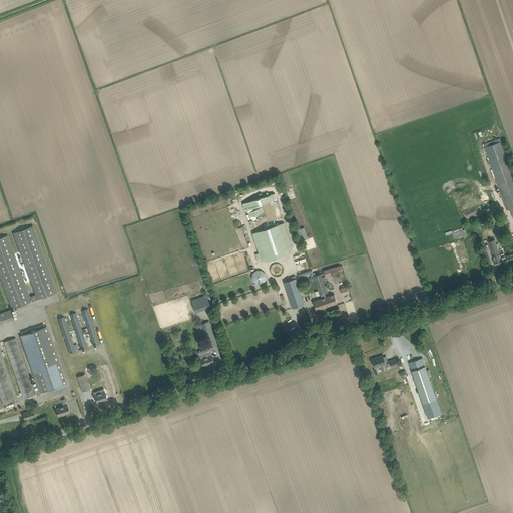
[(500,138),(484,144),(489,160),(487,161),(488,165),(491,164),(492,166),(507,210),(510,209),(512,216),(512,174),(508,160),(500,138)]
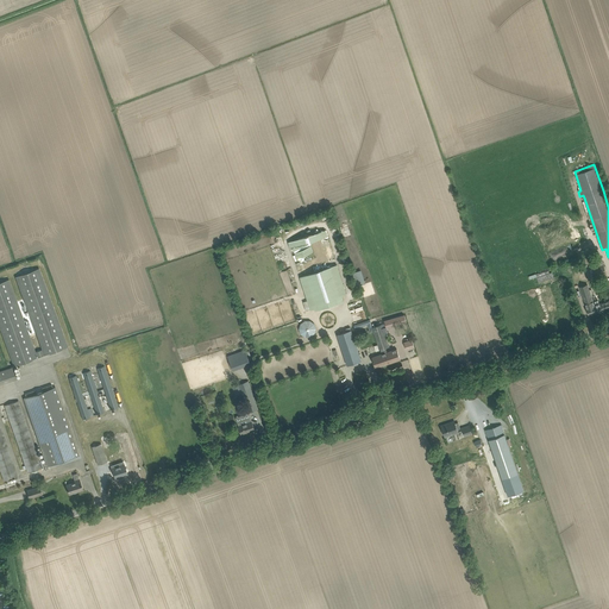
[(596,280),(607,277),(606,275),(606,274),(603,262),(591,264),(596,280)]
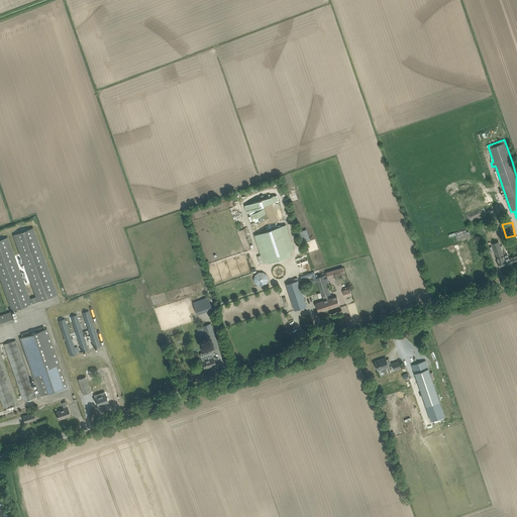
[(286,225),(254,235),(262,255),(264,263),(268,262),(269,264),(292,255),(290,250),(294,249),(286,225)]
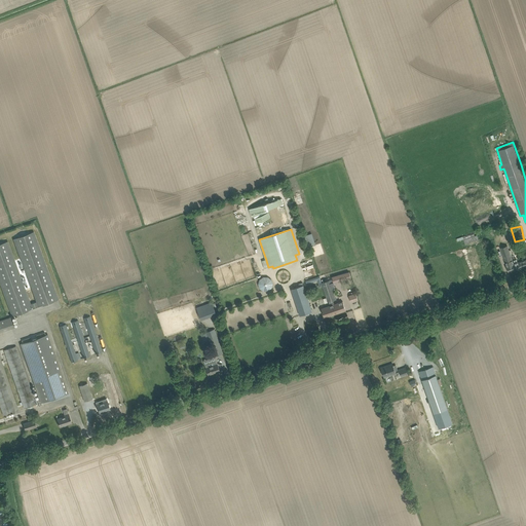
[(0,283),(10,312),(12,316),(59,300),(34,231),(29,233),(24,234),(17,237),(13,238),(36,302),(31,304),(8,241),(3,243),(0,243),(0,283)]
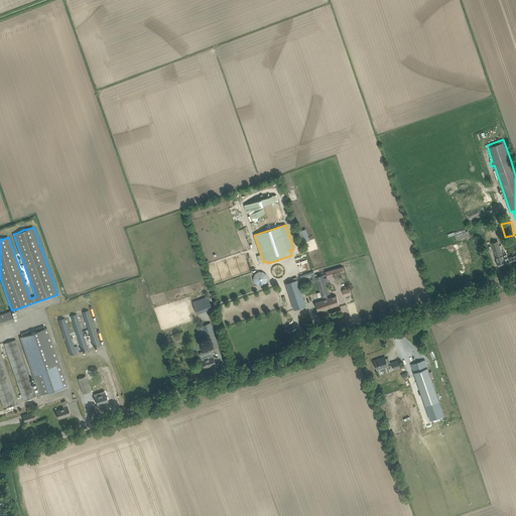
[(306,229),(299,231),(301,242),(308,241),(306,229)]
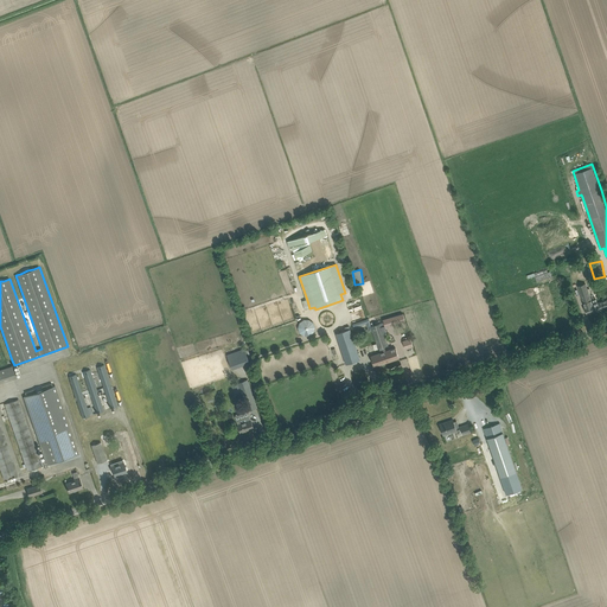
[(545,270),(534,274),(536,282),(551,276),(550,272),(548,273),(547,270),(545,270)]
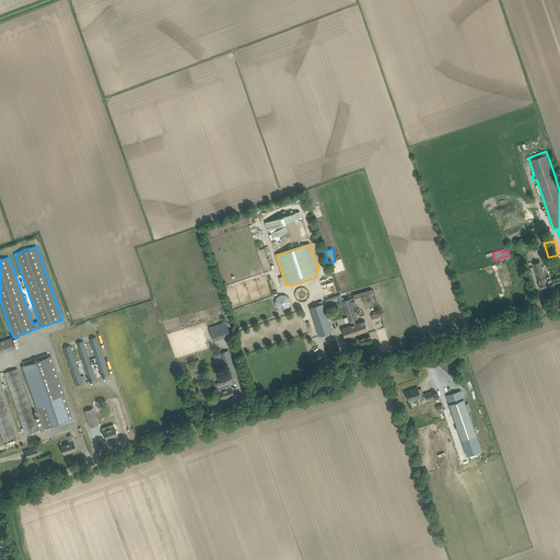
[(539,261),(533,265),(539,283),(541,290),(553,286),(551,279),(550,277),(546,279),(539,261)]
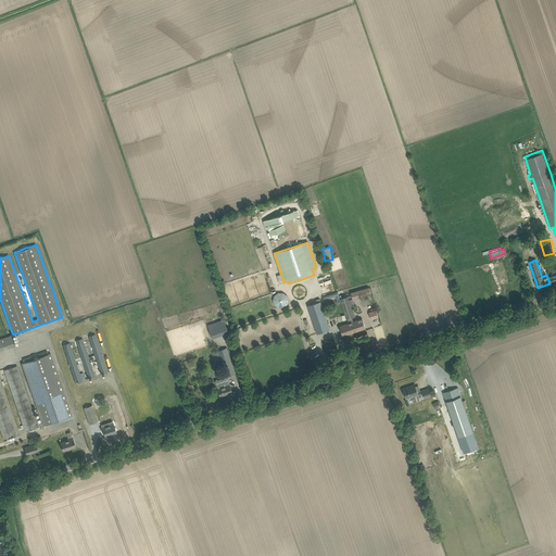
[(272,297),(278,310),(289,304),(283,291),(272,297)]
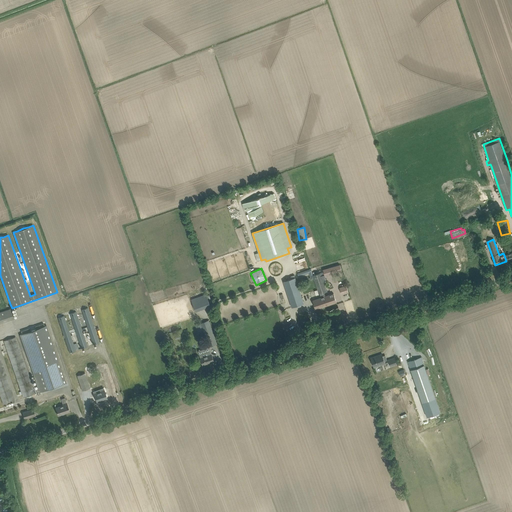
[(311,271),(311,268),(297,273),(298,277),(309,273),(310,276),(313,275),(314,275),(312,271),(311,271)]
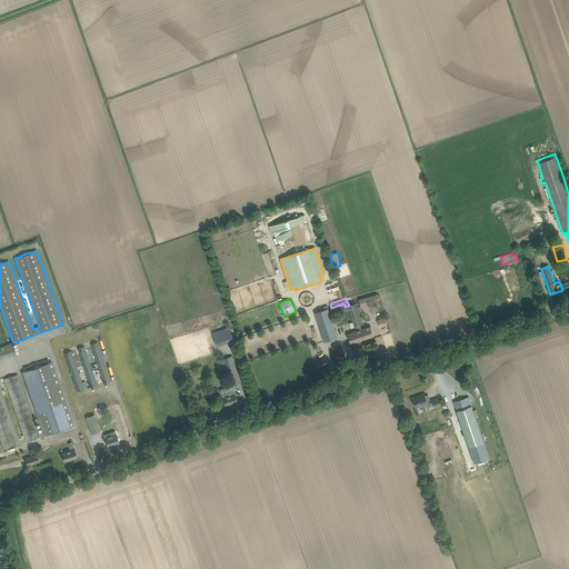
[(359,302),(349,306),(348,306),(349,309),(355,327),(356,326),(357,330),(359,336),(362,336),(363,339),(375,336),(372,331),(371,326),(361,329),(360,325),(363,323),(359,311),(362,310),(360,305),(359,302)]
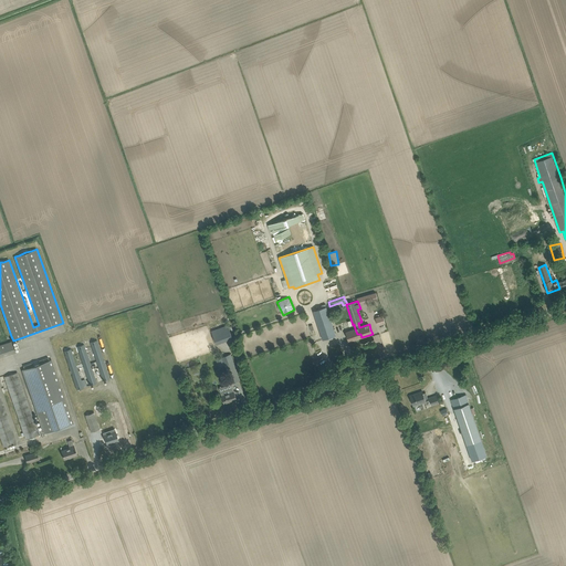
[(323,339),(336,335),(326,307),(313,311),(323,339)]
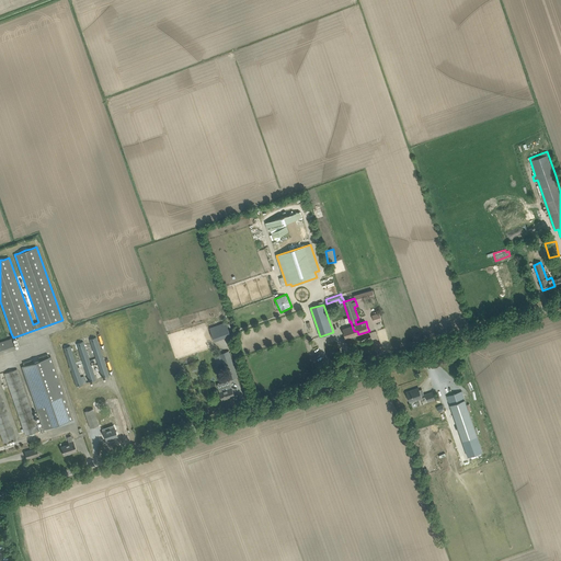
[(371,316),(374,323),(381,320),(379,312),(371,316)]
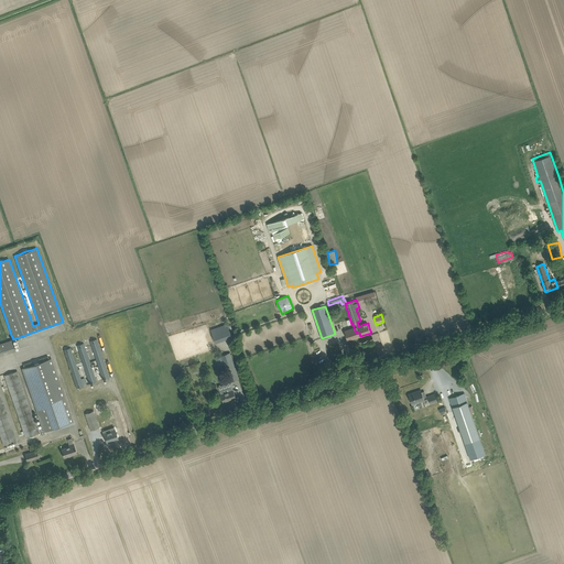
[(228,326),(227,324),(210,329),(216,343),(232,337),(230,333),(231,332),(232,329),(230,325),(228,326)]
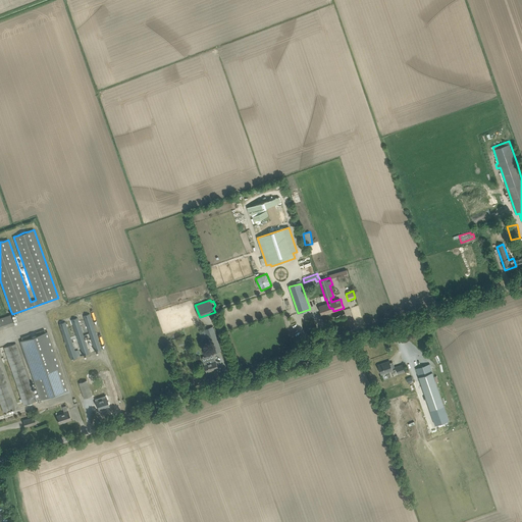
[(329,308),(327,303),(319,306),(322,315),(333,311),(332,308),(329,308)]
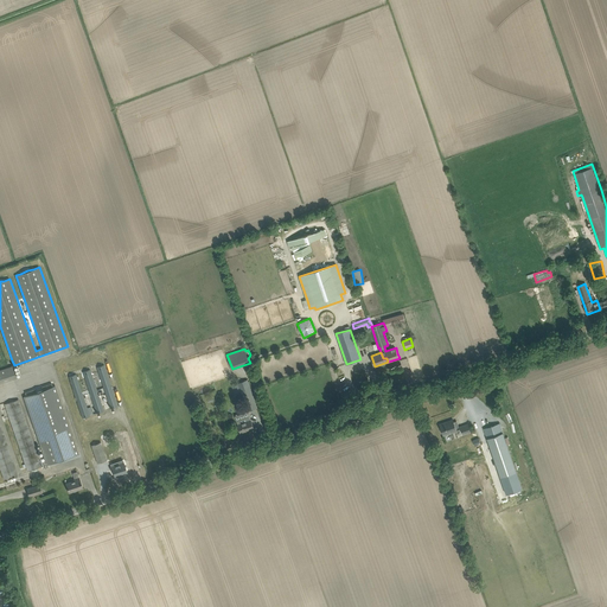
[(7,368),(0,369),(0,383),(17,377),(13,365),(7,368)]
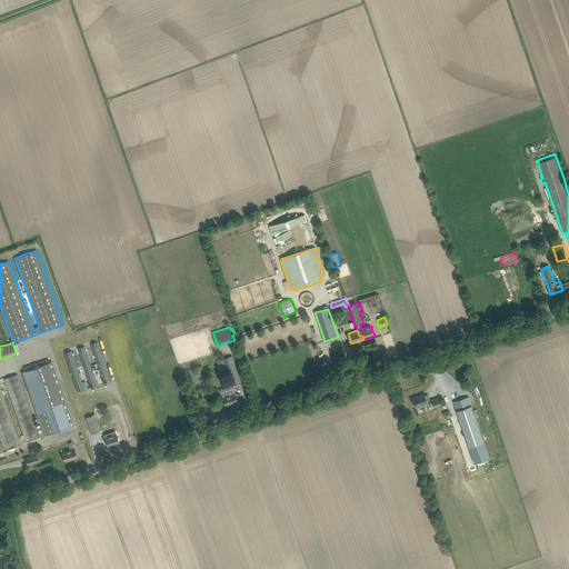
[(103,382),(110,380),(98,342),(91,345),(103,382)]
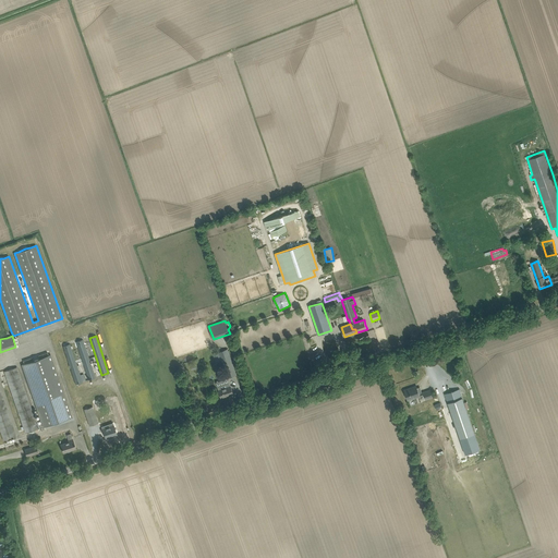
[(88,379),(96,377),(83,340),(76,342),(88,379)]
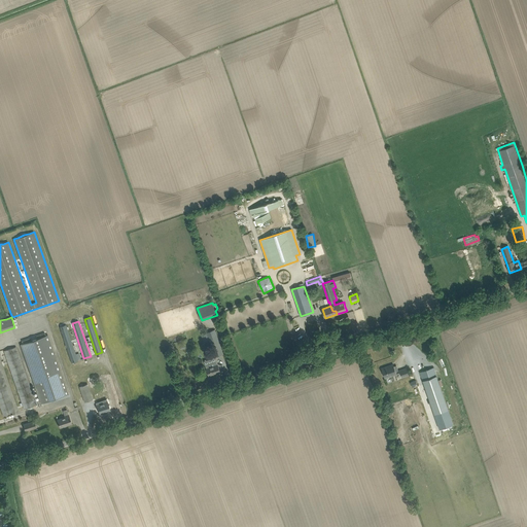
[(76,354),(66,325),(60,327),(71,362),(78,360),(81,359),(79,353),(76,354)]
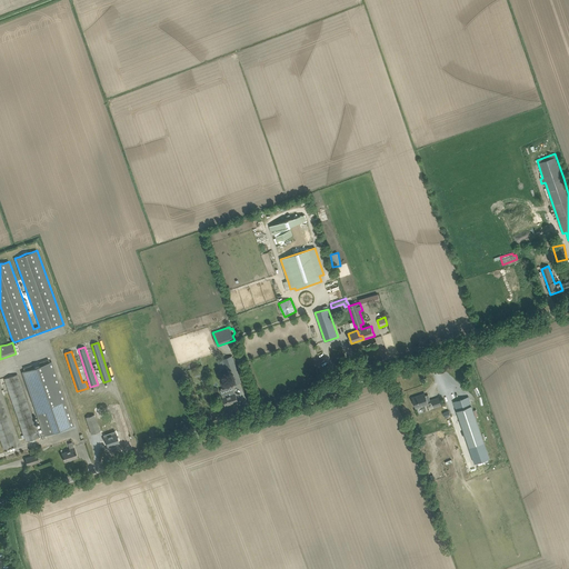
[(241,382),(232,356),(217,361),(220,370),(226,368),(232,386),(241,382)]
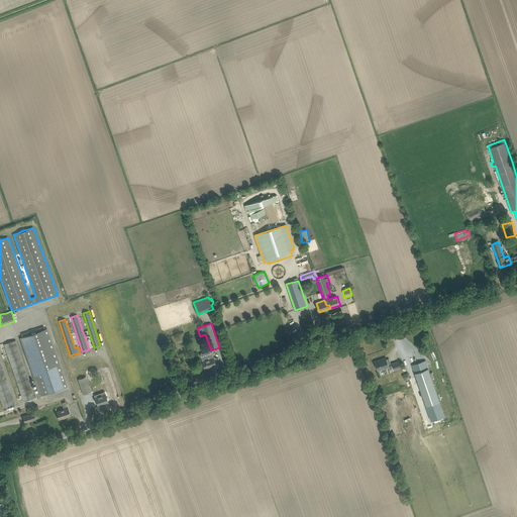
[(33,334),(20,338),(38,391),(33,393),(35,398),(36,399),(40,398),(40,396),(67,387),(46,329),(38,332),(33,334)]
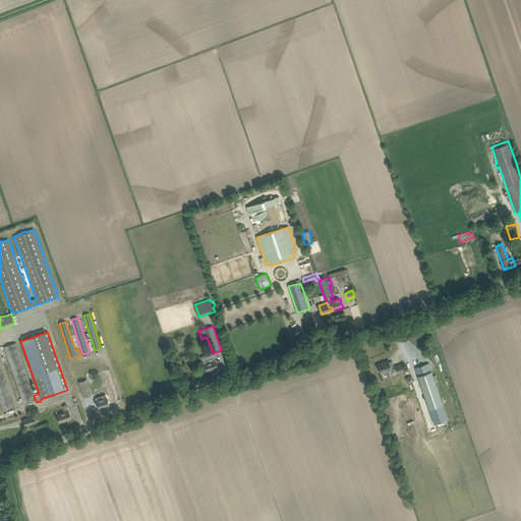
[(34,396),(24,367),(15,342),(0,347),(0,414),(37,403),(34,396)]
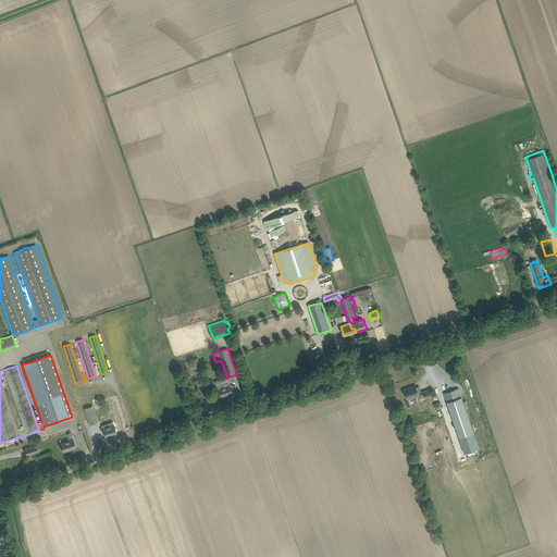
[(198,371),(192,374),(194,380),(200,376),(198,371)]
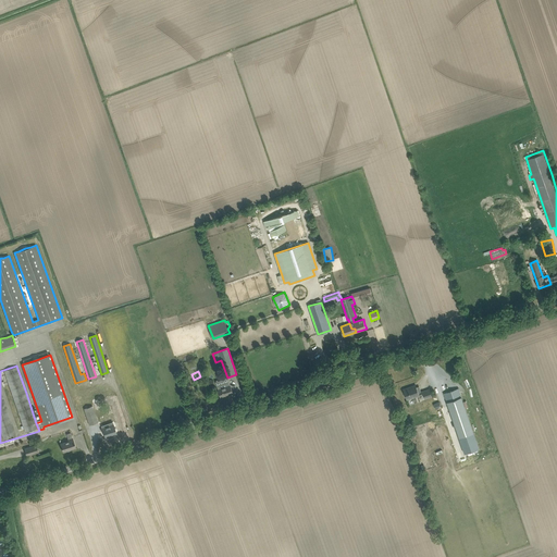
[(230,385),(229,382),(218,385),(219,390),(221,397),(233,393),(231,385),(230,385)]
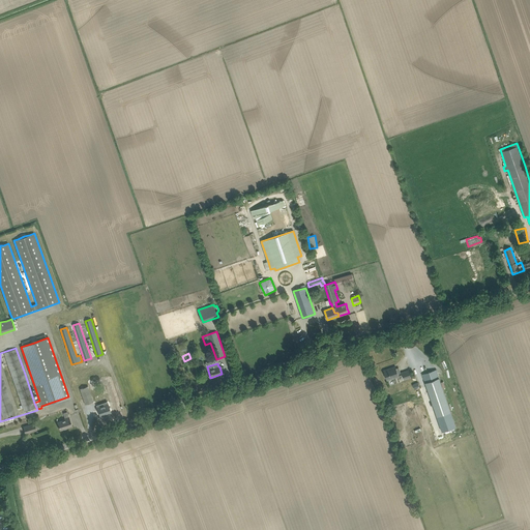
[(384,371),(385,376),(386,379),(394,376),(394,378),(403,375),(404,379),(412,377),(410,371),(401,374),(399,367),(396,369),(396,367),(389,371),(388,370),(384,371)]
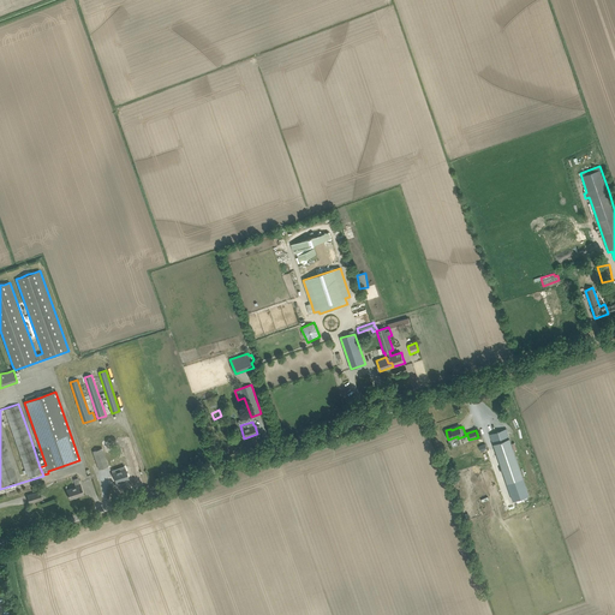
[(506,429),(490,435),(491,437),(491,439),(494,443),(509,439),(508,435),(506,429)]
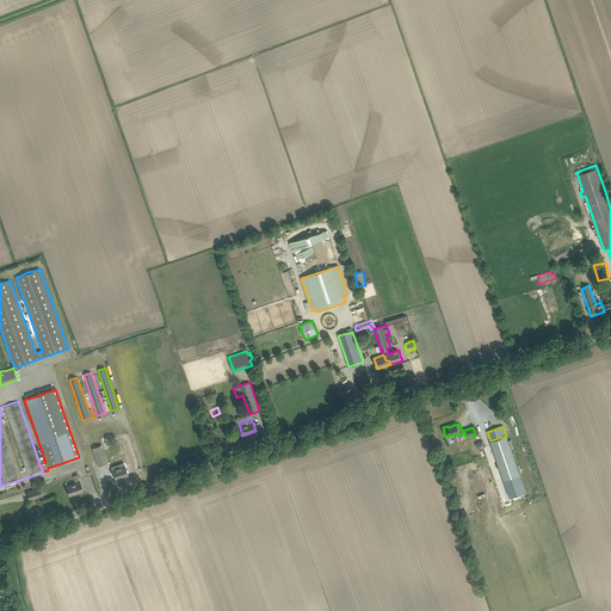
[(506,436),(491,440),(504,481),(513,477),(519,475),(520,475),(508,444),(506,436)]
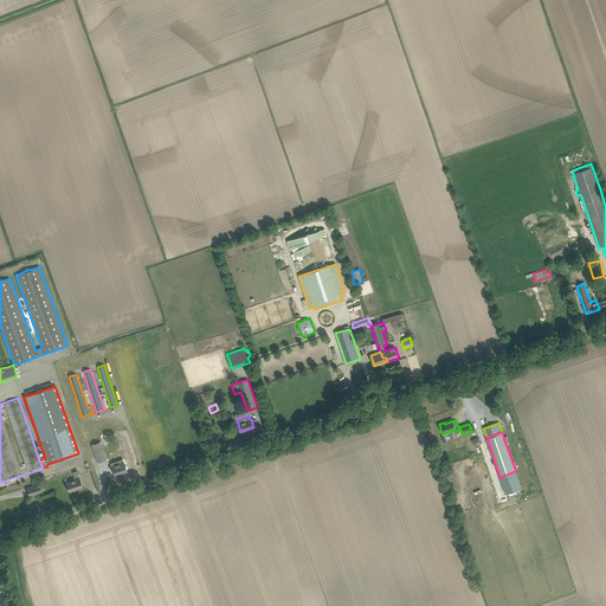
[(104,445),(91,450),(97,468),(110,463),(104,445)]
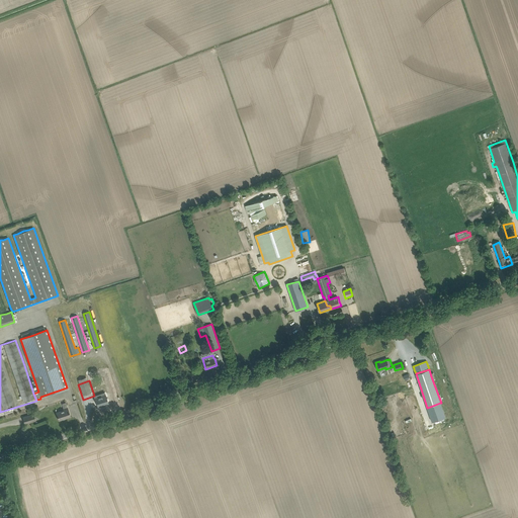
[(108,403),(106,399),(105,395),(105,396),(96,400),(95,399),(96,402),(98,407),(108,403)]
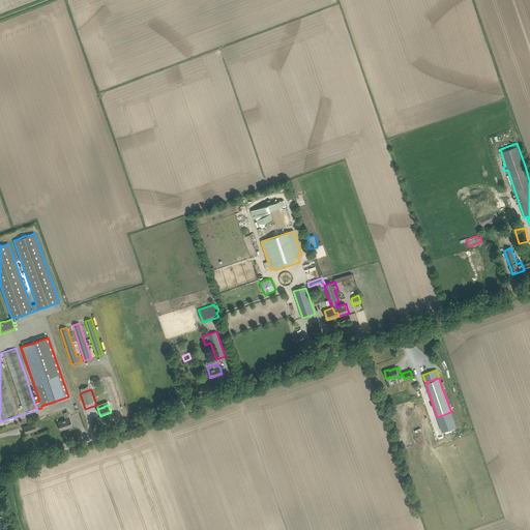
[(60,430),(71,425),(67,412),(63,413),(65,420),(58,422),(60,430)]
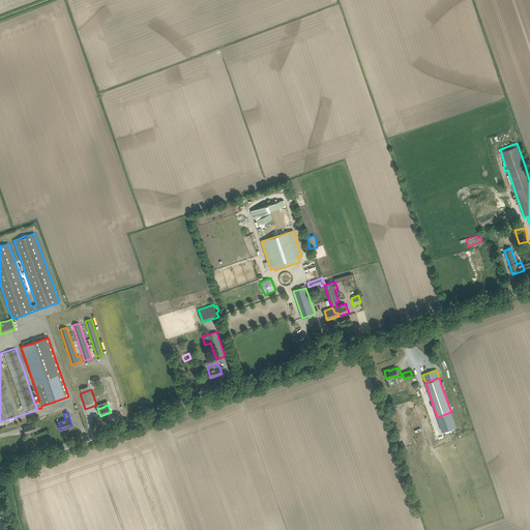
[(25,434),(36,431),(34,423),(23,428),(25,434)]
